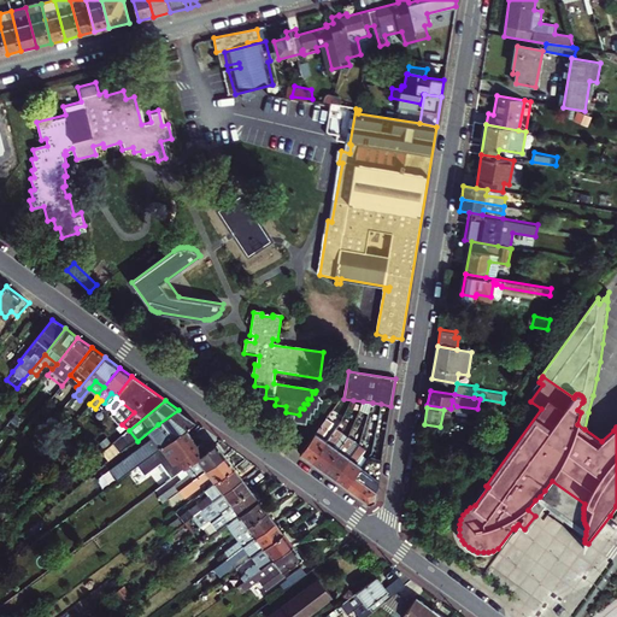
[(178,410),(158,424),(165,434),(115,471),(121,479),(139,465),(186,429),(195,422),(178,410)]
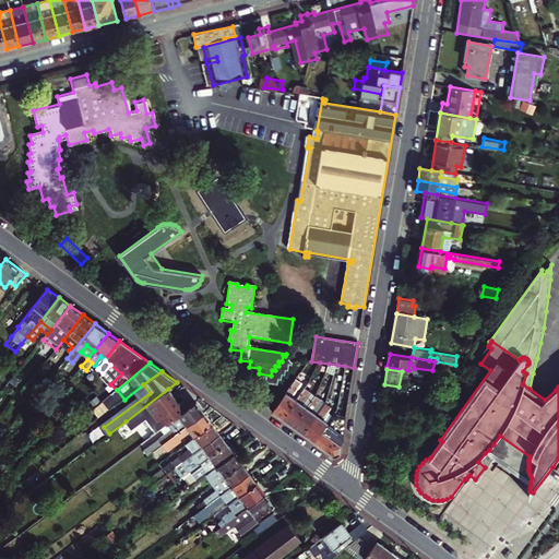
[(302,381),(297,377),(272,409),(283,418),(297,399),(293,395),(302,381)]
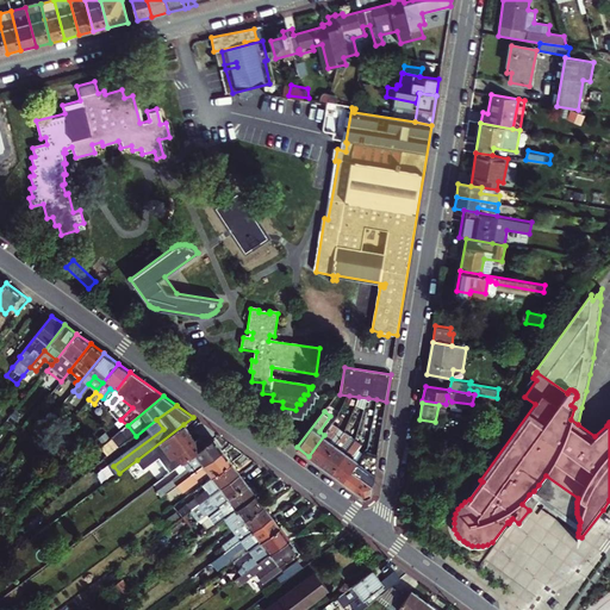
[(331,425),(324,435),(309,456),(319,464),(335,443),(344,430),(347,424),(336,416),(331,425)]
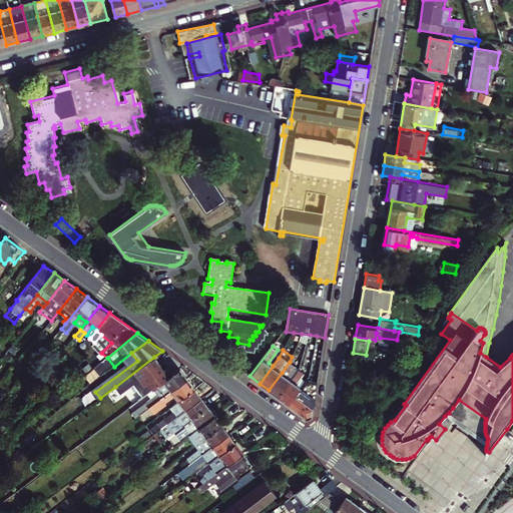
[(154,357),(115,387),(121,395),(134,385),(143,397),(153,389),(173,375),(167,367),(164,370),(154,357)]
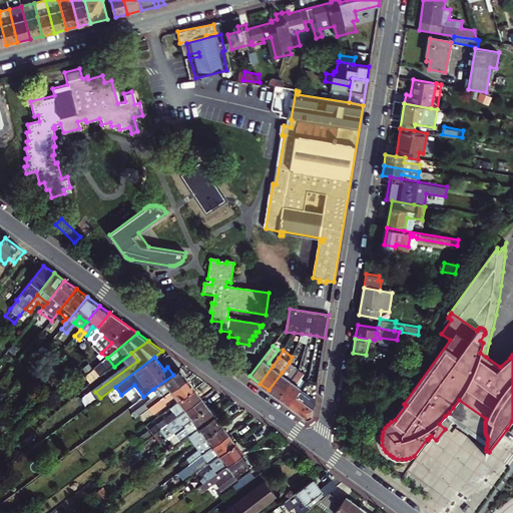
[(290,362),(282,373),(269,390),(278,397),(298,370),(301,363),(292,357),(290,362)]
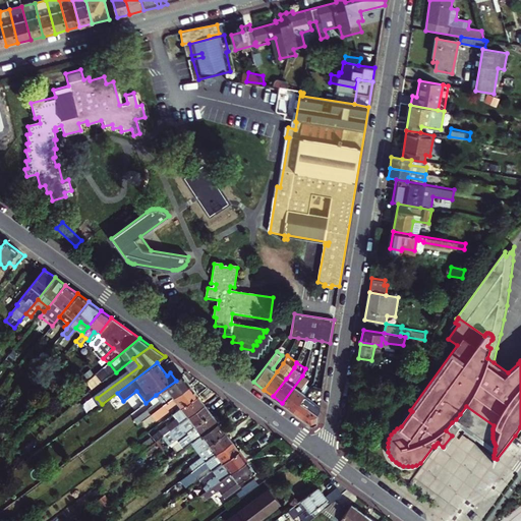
[(302,375),(282,403),(292,410),(313,382),(314,375),(305,368),(302,375)]
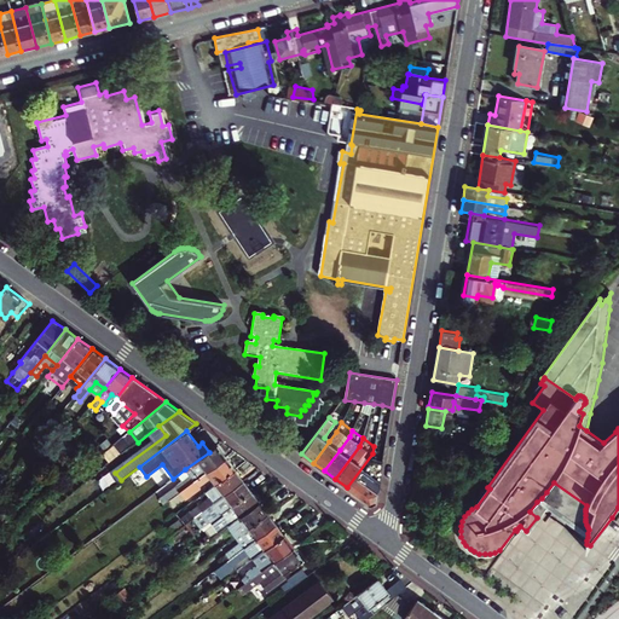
[(372,453),(347,487),(369,503),(372,503),(377,502),(379,492),(382,470),(385,453),(374,445),(374,446),(372,453)]
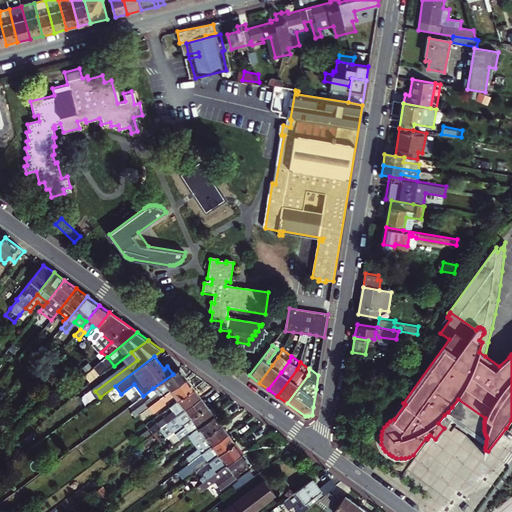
[(179,369),(173,374),(153,388),(157,393),(147,401),(151,406),(161,399),(187,379),(179,369)]
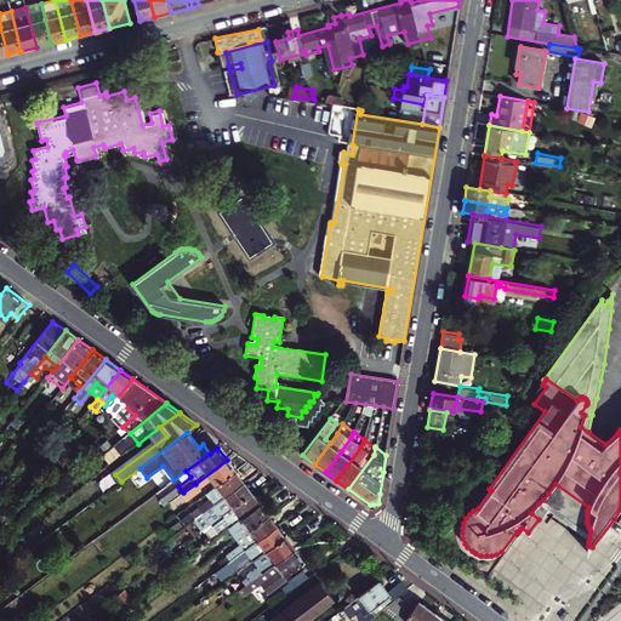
[(216,486),(235,472),(227,460),(195,484),(199,489),(211,480),(216,486)]
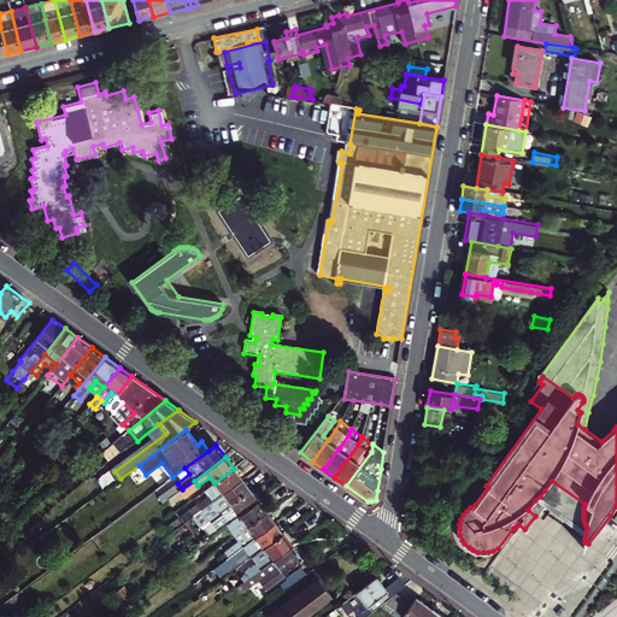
[(242,479),(234,469),(215,483),(218,488),(212,493),(213,494),(217,499),(242,479)]
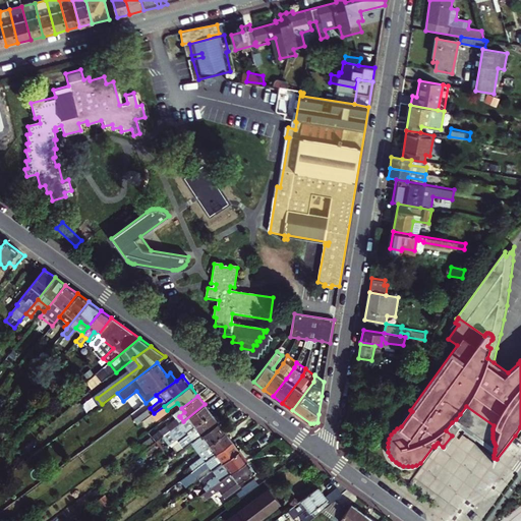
[(205,404),(183,421),(180,422),(187,431),(212,413),(205,404)]
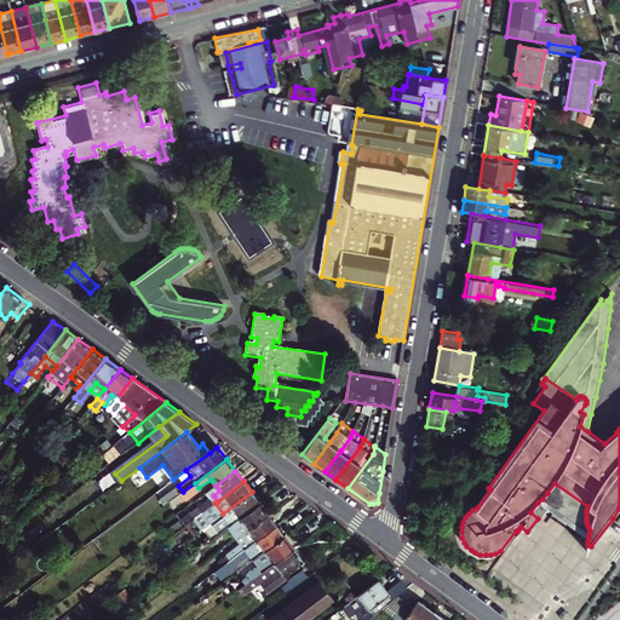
[(201,491),(199,488),(195,483),(183,492),(171,501),(177,509),(201,491)]
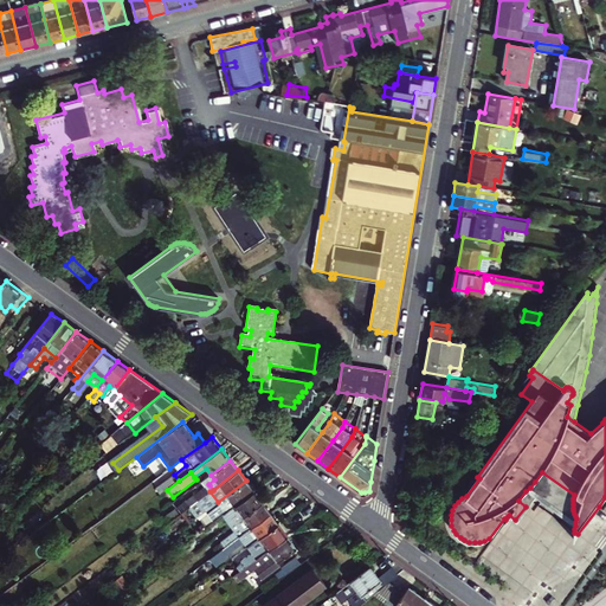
[(508,516),(511,519),(517,523),(536,497),(575,526),(575,522),(577,519),(575,516),(574,514),(573,510),(573,508),(573,504),(573,501),(573,498),(574,495),(542,472),(535,482),(530,488),(526,491),(519,501),(526,507),(515,520),(509,515),(508,516)]
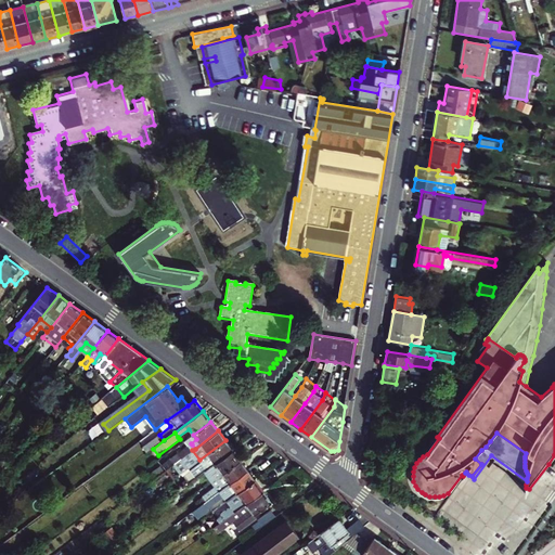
[(159,435),(149,442),(153,449),(164,440),(159,435)]
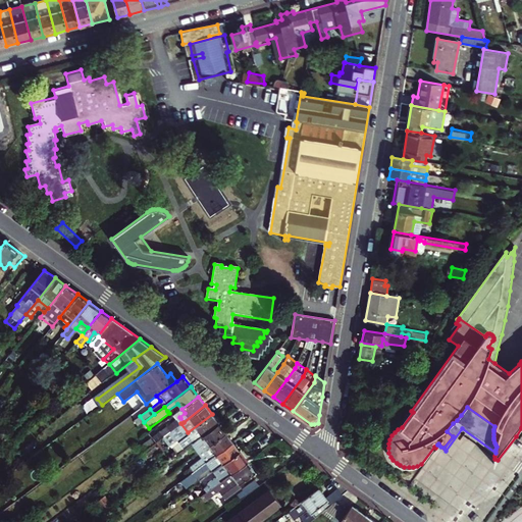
[(219,424),(212,414),(188,432),(195,442),(196,441),(219,424)]
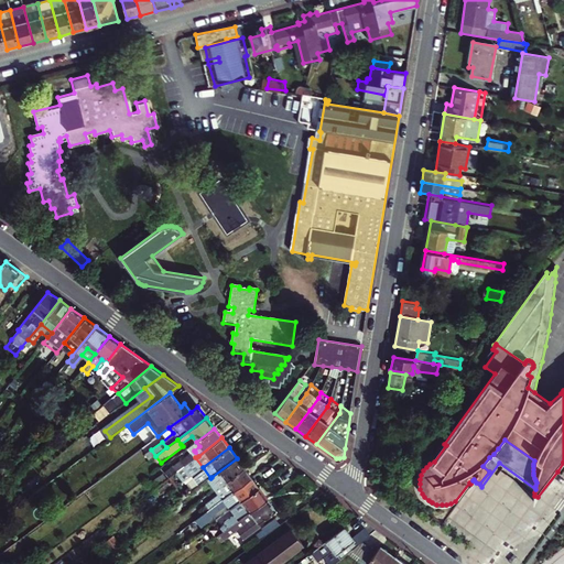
[(181,463),(184,466),(195,457),(198,456),(195,452),(181,463)]
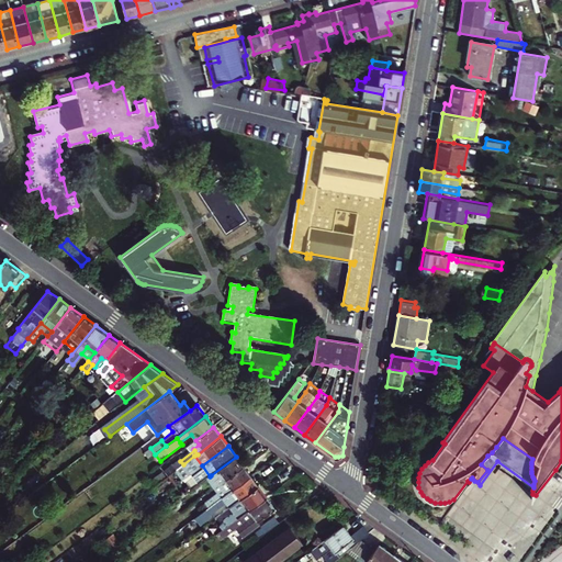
[(226,480),(244,467),(236,457),(211,475),(214,480),(215,481),(222,475),(226,480)]
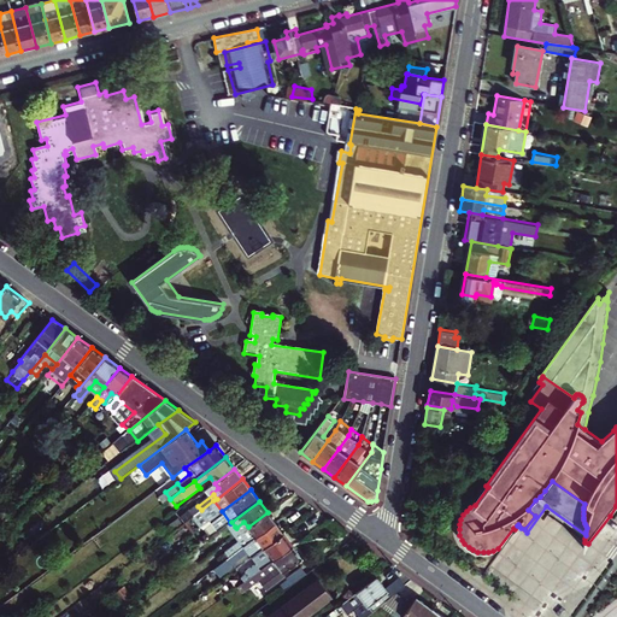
[(240,542),(244,547),(276,523),(268,512),(248,527),(252,533),(240,542)]
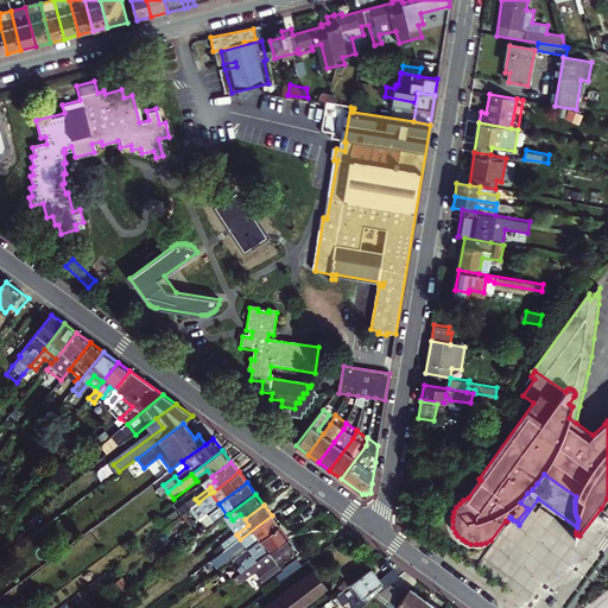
[(272,515),(240,539),(244,544),(248,542),(252,546),(279,526),(272,515)]
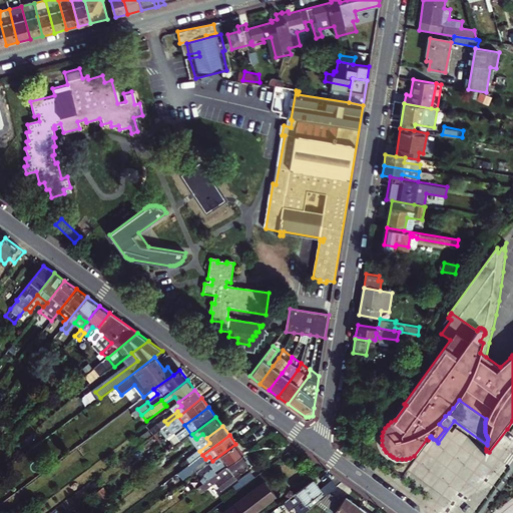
[(195,446),(199,451),(209,443),(206,438),(195,446)]
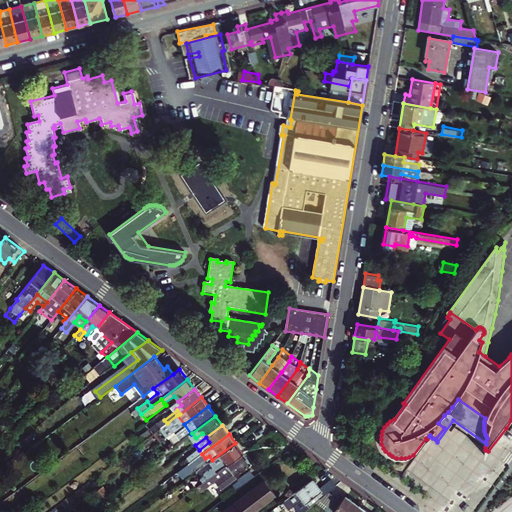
[(243,453),(235,443),(212,460),(205,465),(208,469),(213,476),(243,453)]
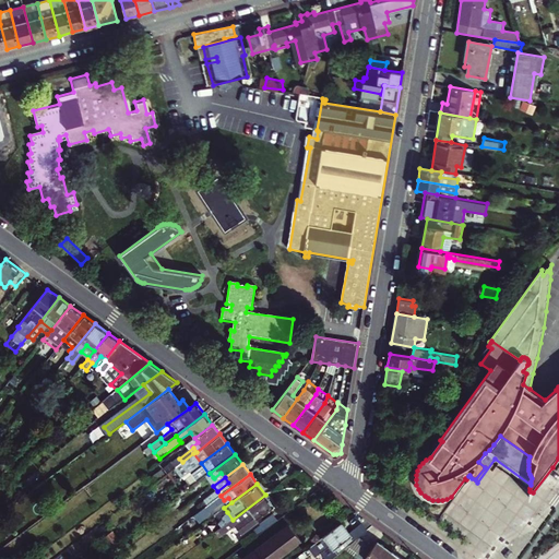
[(274,507),(265,495),(233,520),(217,531),(222,536),(235,526),(242,536),(258,525),(254,521),(274,507)]
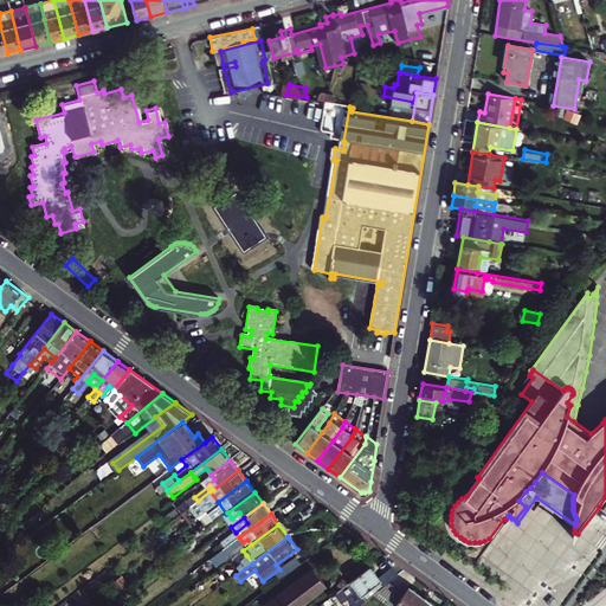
[(252,563),(246,555),(230,568),(236,575),(252,563)]
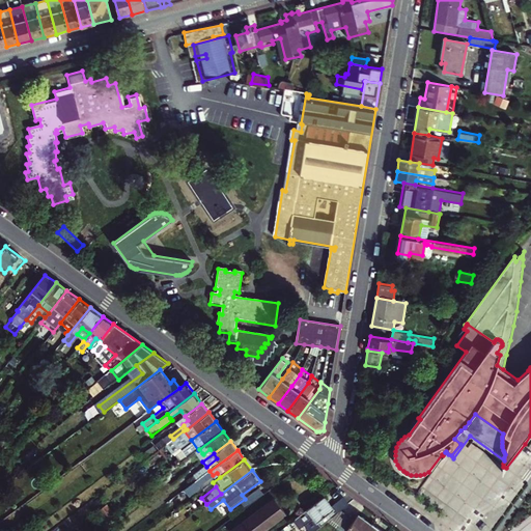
[(241,504),(245,509),(264,495),(259,488),(247,498),(248,499),(241,504)]
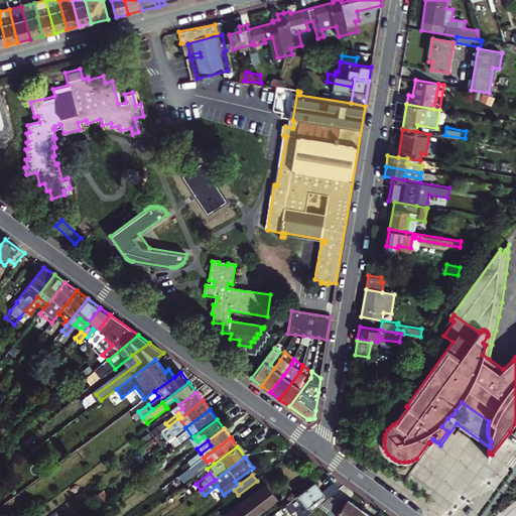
[(305,503),(311,511),(316,507),(328,498),(323,491),(316,483),(285,506),(291,513),(305,503)]
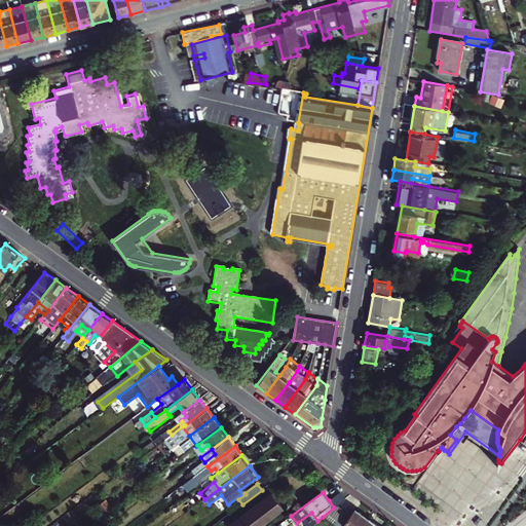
[(336,506),(343,500),(338,493),(329,500),(334,508),(336,506)]
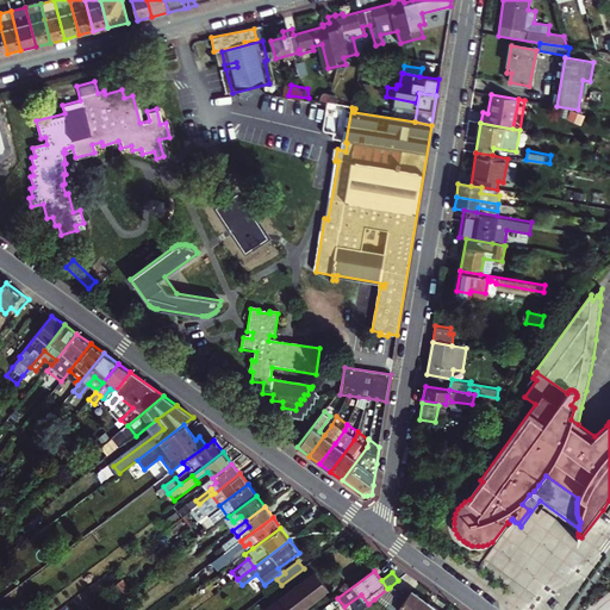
[(316,574),(268,609),(302,609),(328,591),(316,574)]
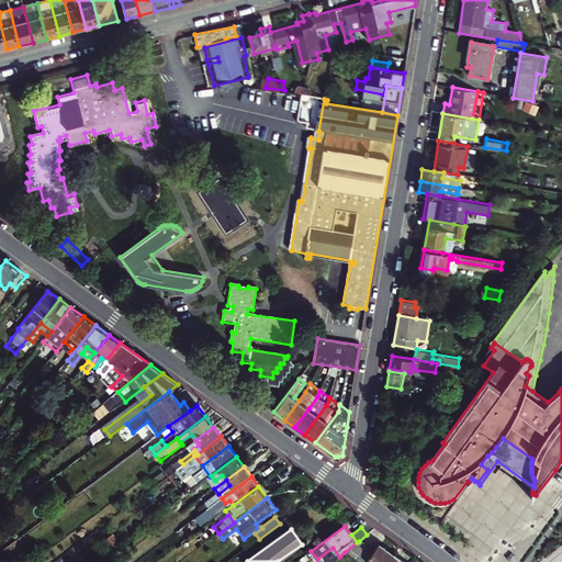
[(374,552),(359,541),(357,542),(345,552),(358,561),(389,561),(393,557),(379,546),(374,552)]
